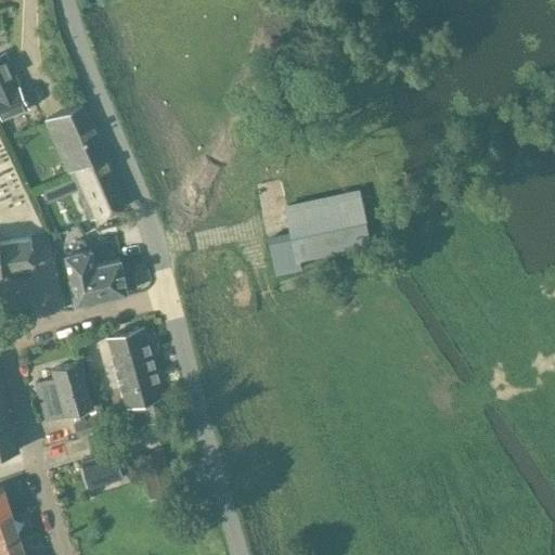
[(0,55),(0,118),(26,107),(3,54),(0,55)]
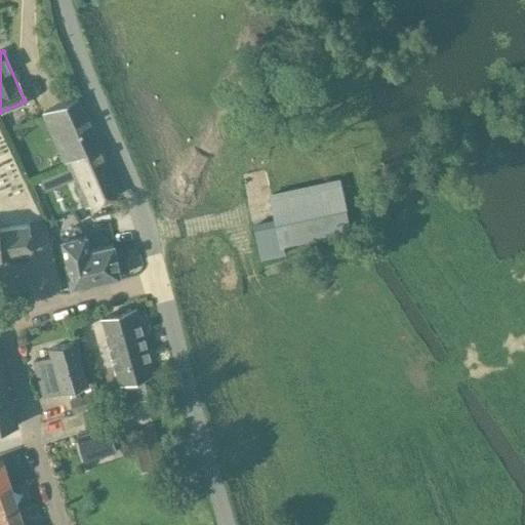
[(72,178),(106,164),(95,142),(96,140),(77,97),(42,112),(50,129),(68,168),(72,178)]
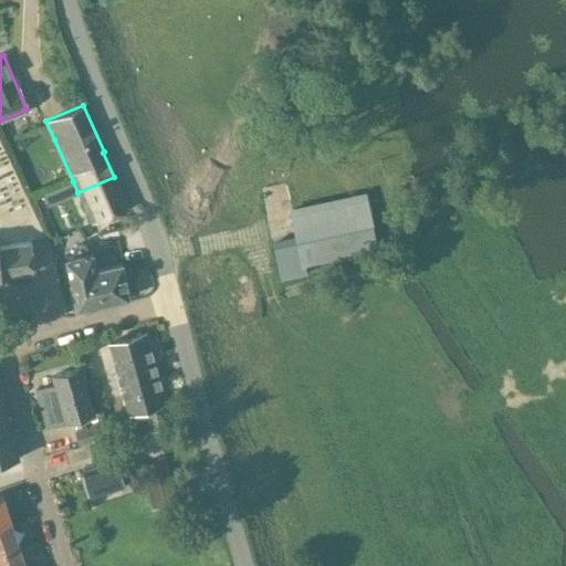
[(130,216),(114,177),(77,192),(79,194),(93,224),(116,215),(119,220),(130,216)]
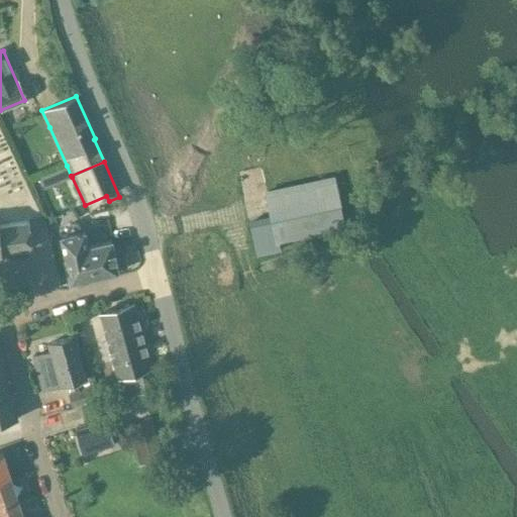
[(67,166),(53,172),(58,183),(72,177),(71,176),(67,166)]
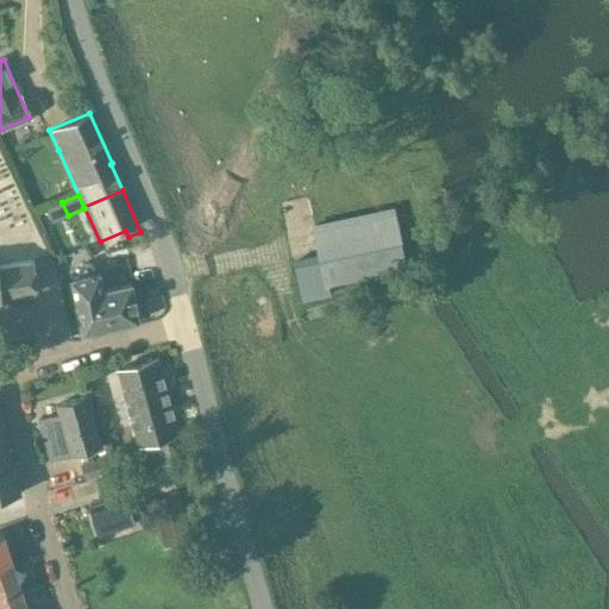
[(322,259),(296,265),(303,300),(330,295),(327,283),(402,268),(389,208),(314,225),(322,259)]
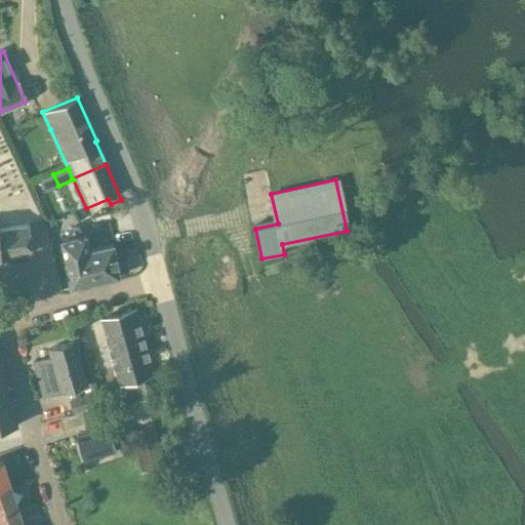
[(29,225),(0,228),(0,238),(2,255),(32,252),(29,225)]
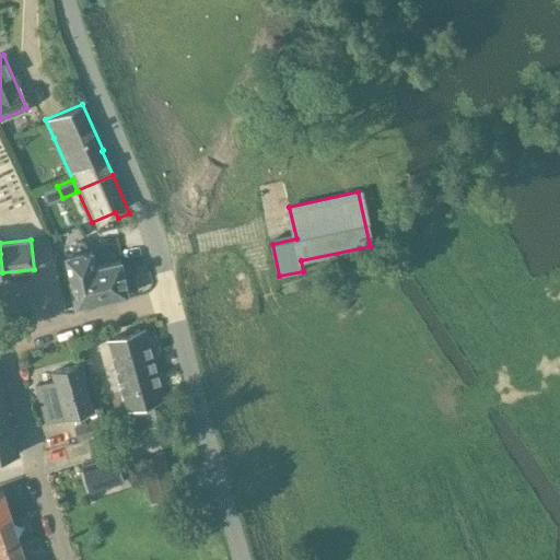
[(76,306),(128,295),(121,261),(95,267),(92,251),(88,251),(86,245),(81,242),(76,243),(72,248),(73,254),(66,256),(76,306)]
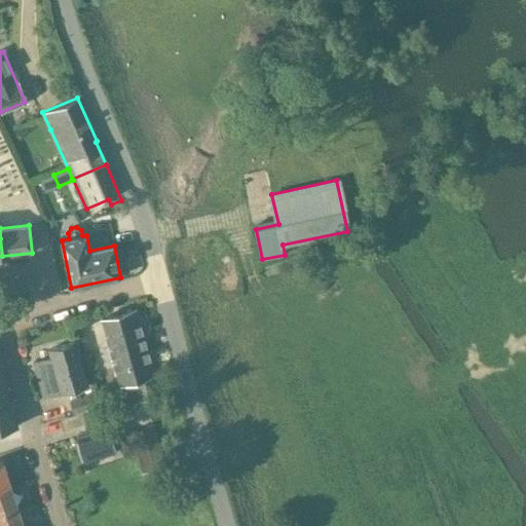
[(140,401),(160,395),(136,309),(102,318),(120,383),(134,380),(140,401)]
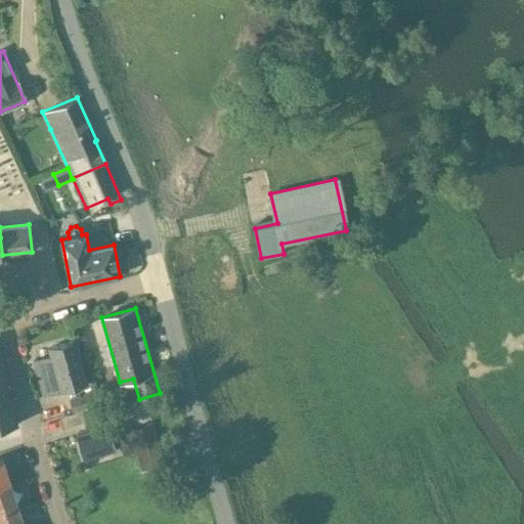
[(43,395),(88,383),(76,341),(49,348),(51,356),(34,361),(43,395)]
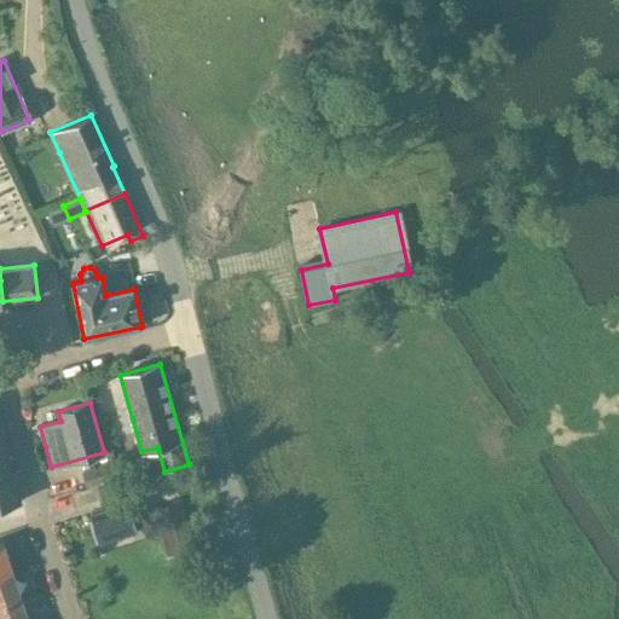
[(0,508),(22,501),(0,434),(0,508)]
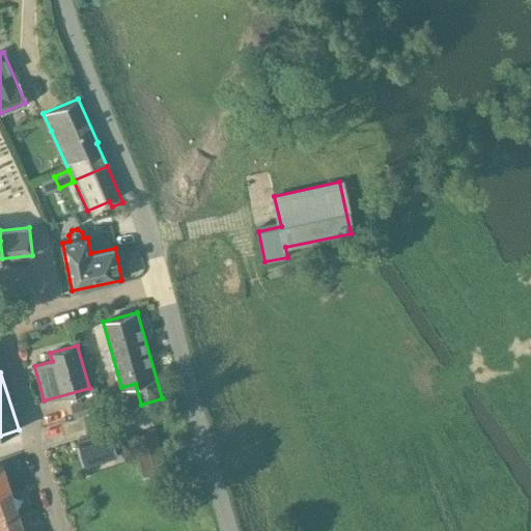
[(75,417),(99,410),(94,397),(71,404),(75,417)]
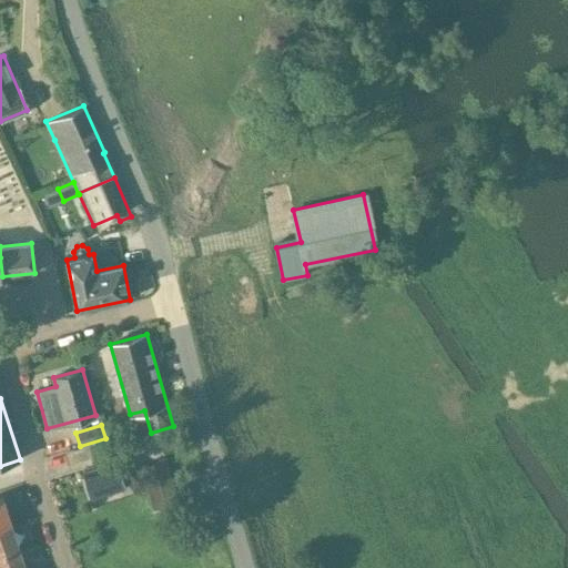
[(92,498),(127,488),(115,453),(114,453),(110,440),(91,446),(98,468),(84,472),(92,498)]
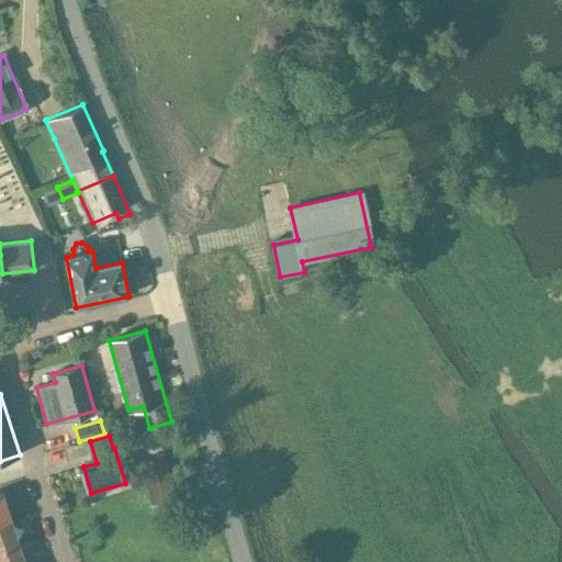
[(146,483),(171,476),(165,454),(139,462),(146,483)]
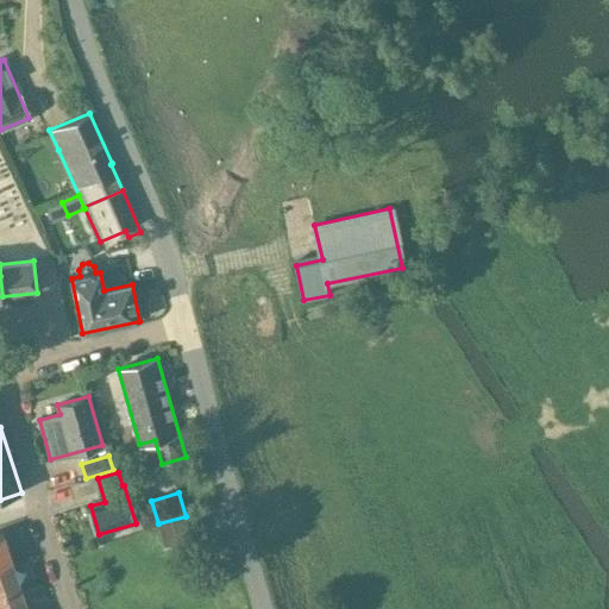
[(192,539),(186,516),(158,523),(165,547),(192,539)]
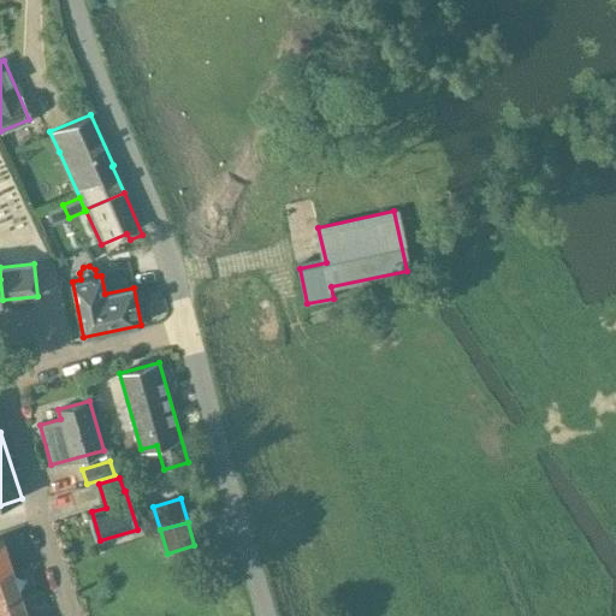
[(0,572),(12,568),(4,539),(0,540),(0,572)]
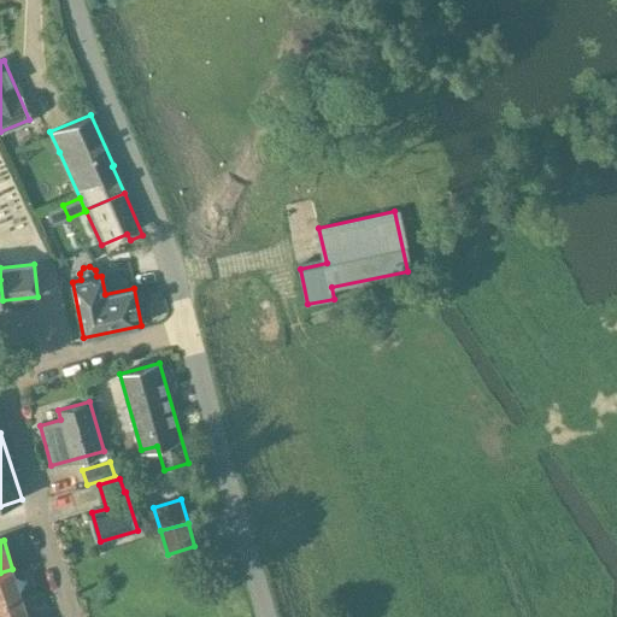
[(12,569),(0,573),(0,604),(22,597),(12,569)]
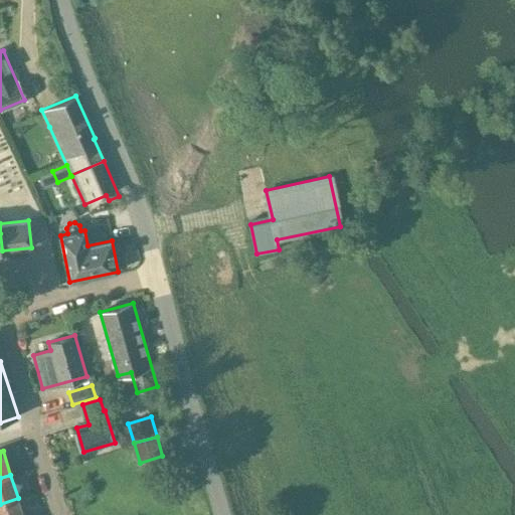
[(23,514),(18,498),(0,504),(0,514),(23,514)]
